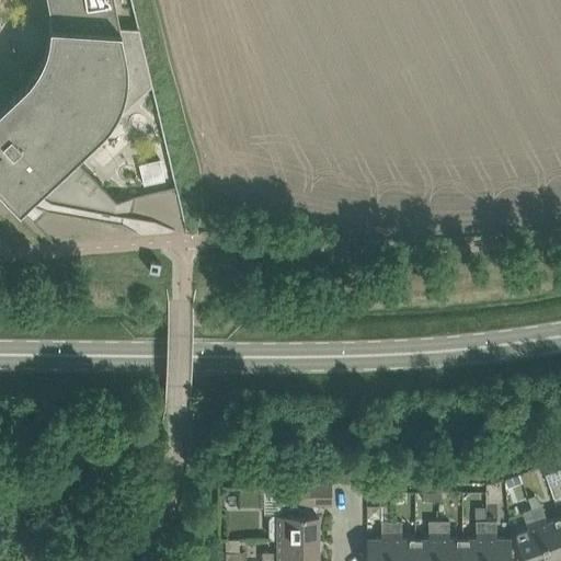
[(47,0),(48,6),(49,13),(50,21),(49,29),(48,37),(47,45),(44,53),(41,59),(37,67),(33,73),(27,79),(22,86),(14,92),(0,77),(0,187),(15,204),(19,208),(26,201),(36,192),(50,202),(114,215),(114,214),(116,201),(75,157),(152,84),(139,29),(119,26),(114,0),(47,0)]
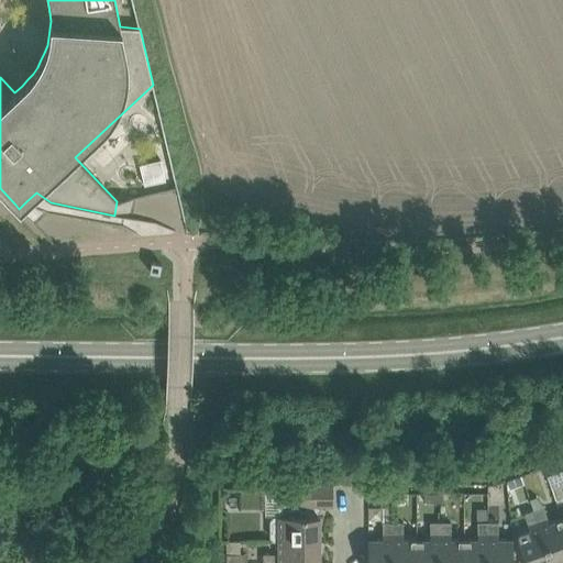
[(165,180),(161,159),(139,164),(144,186),(165,180)]
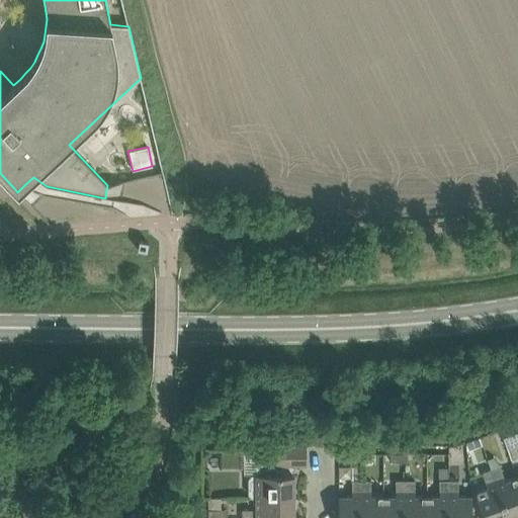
[(149,243),(139,241),(138,250),(147,252),(149,243)]
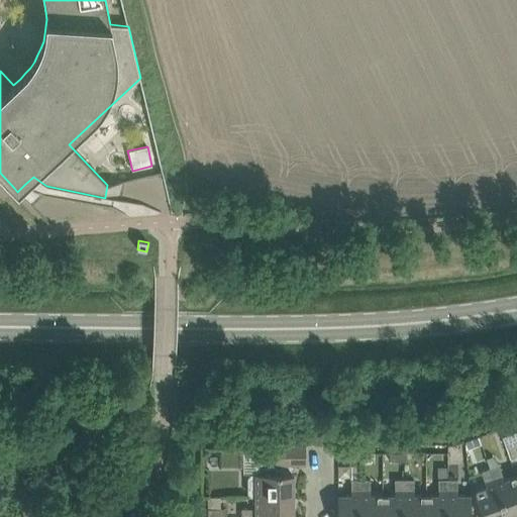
[(512,434),(503,437),(507,448),(516,445),(512,434)]
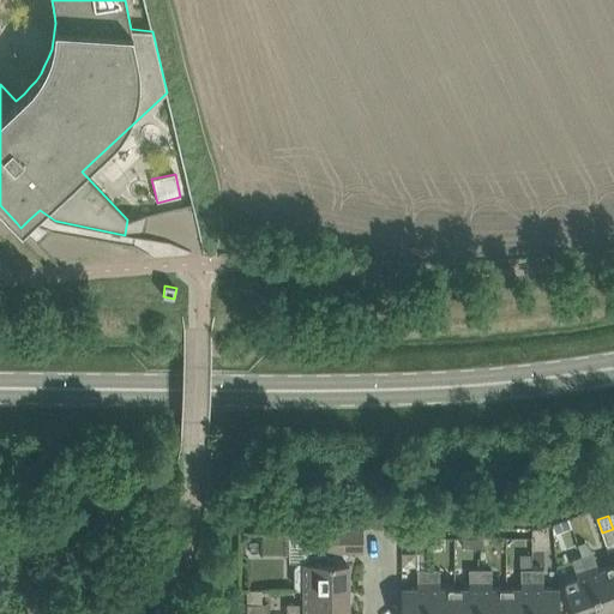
[(570,519),(552,527),(553,535),(572,528),(570,519)]
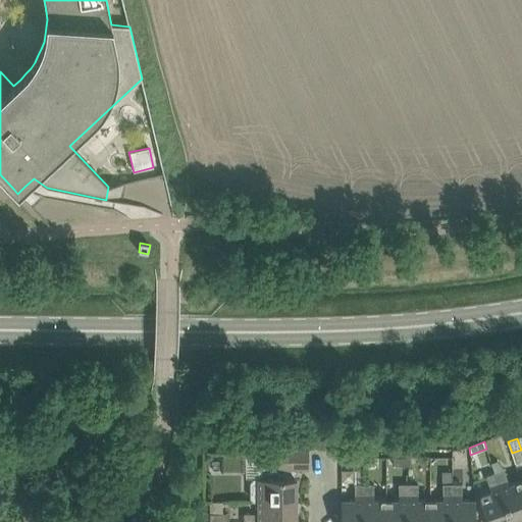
[(250,498),(253,501),(258,502),(297,502),(297,478),(295,478),(295,468),(309,468),(309,463),(309,451),(277,451),(277,457),(258,456),(258,478),(254,478),(250,482),(250,498)]
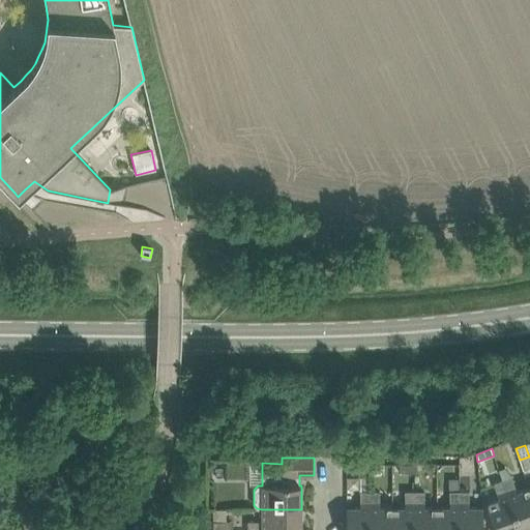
[(381,465),(370,465),(370,474),(381,474),(381,465)]
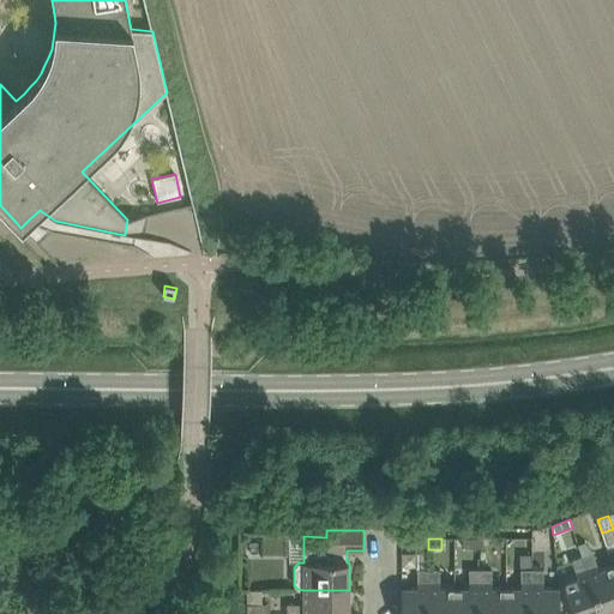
[(463,539),(463,548),(480,548),(480,539),(463,539)]
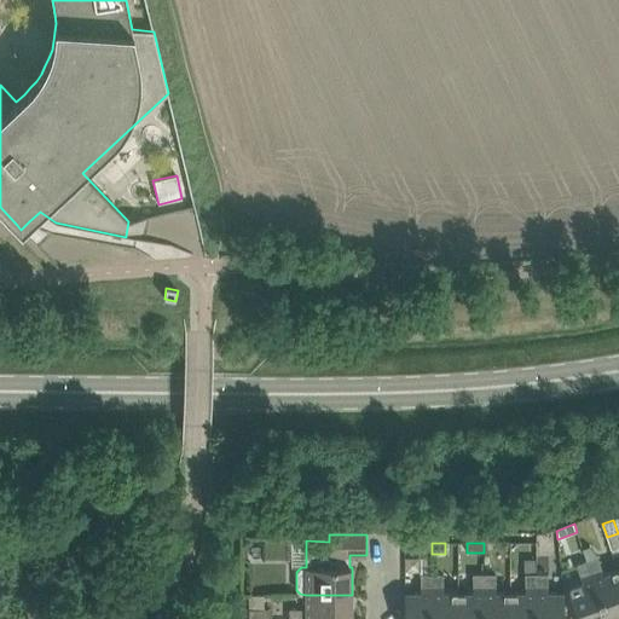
[(583,548),(586,561),(607,618),(609,618),(618,615),(618,572),(618,570),(605,576),(596,554),(589,545),(583,548)]
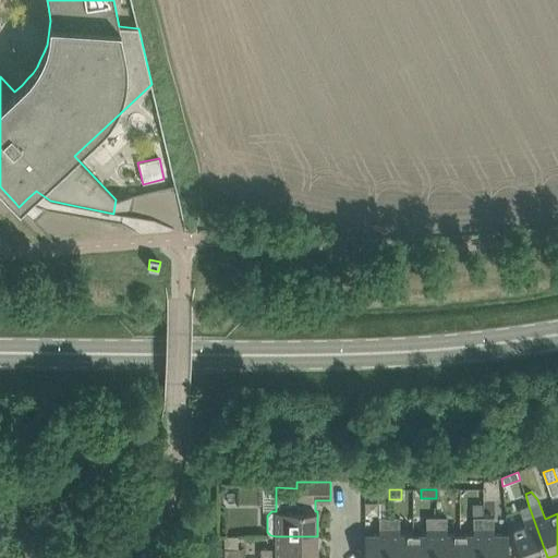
[(377,501),(377,517),(379,517),(379,534),(365,534),(364,557),(389,557),(389,517),(388,517),(388,501),(377,501)]
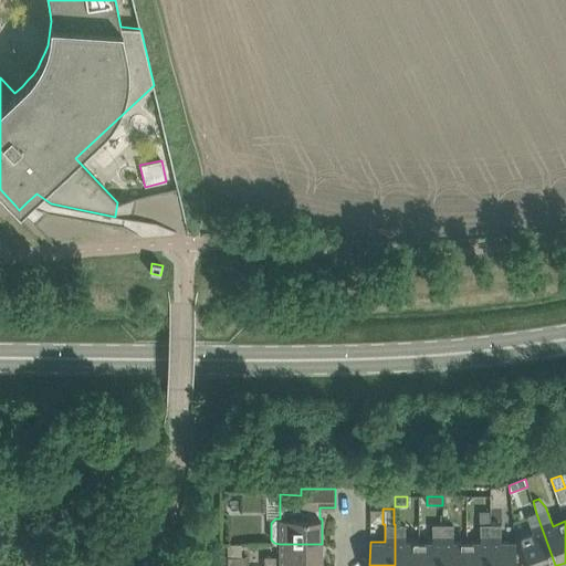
[(519,537),(528,565),(555,565),(536,513),(526,516),(533,533),(519,537)]
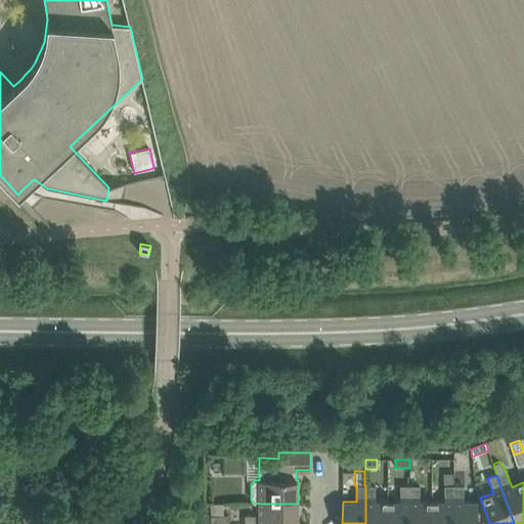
[(463,480),(454,480),(454,485),(453,523),(477,523),(477,501),(464,501),(464,485),(463,485),(463,480)]
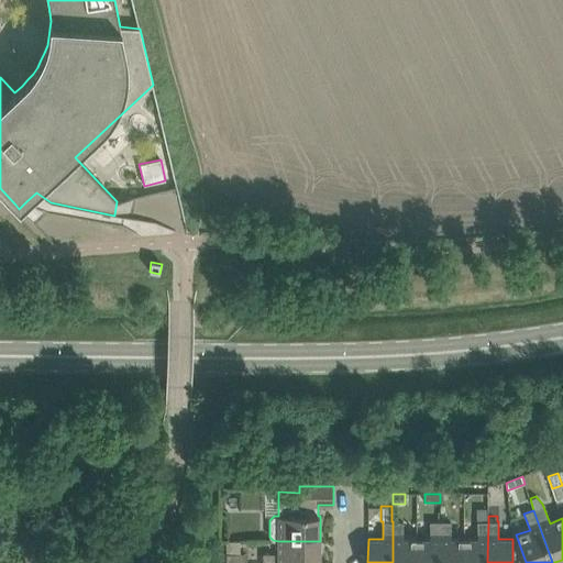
[(416,562),(417,539),(404,539),(404,521),(393,521),(393,562),(416,562)]
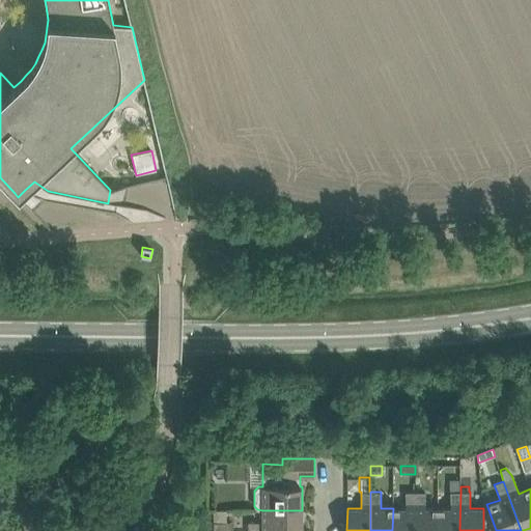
[(392,530),(415,530),(415,492),(406,492),(406,508),(393,508),(392,530)]
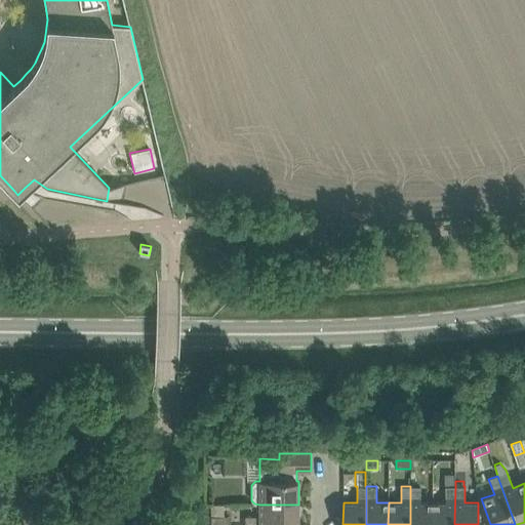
[(420,502),(420,486),(410,486),(410,524),(432,524),(433,502),(420,502)]
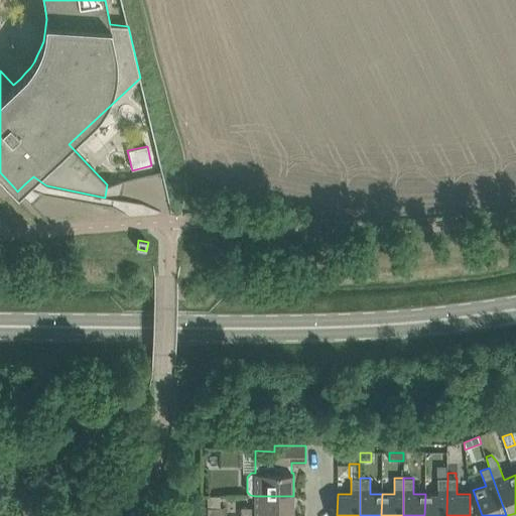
[(446,515),(447,478),(437,479),(437,494),(425,494),(424,515),(446,515)]
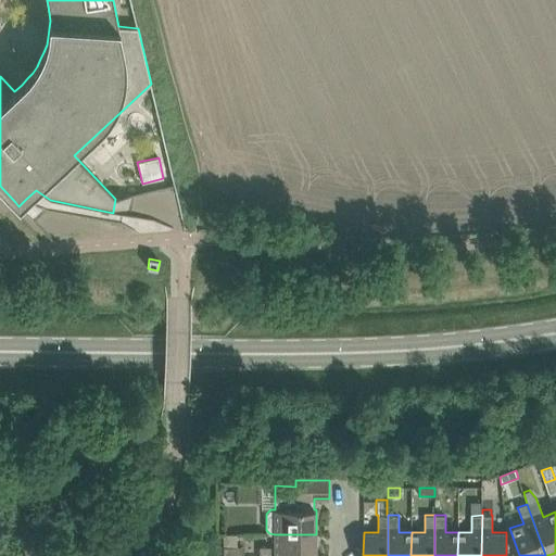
[(275,546),(260,546),(258,555),(315,555),(316,534),(275,534),(275,546)]
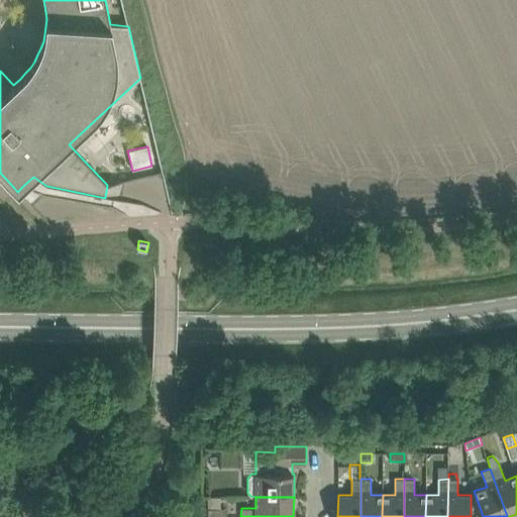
[(208,508),(207,516),(220,516),(221,508),(208,508)]
